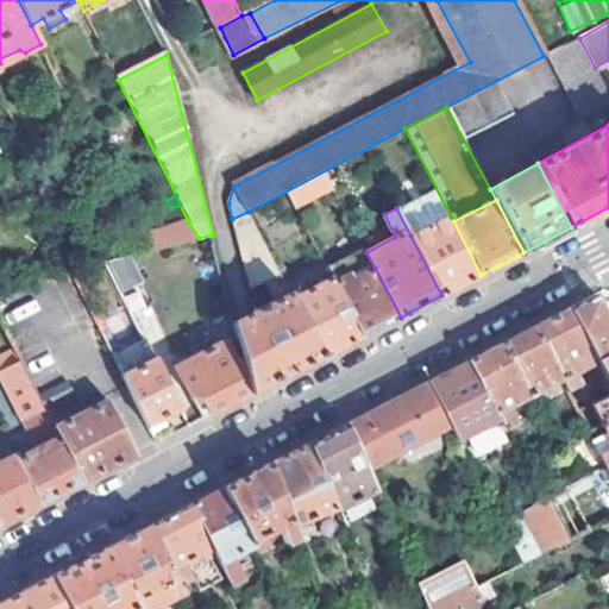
[(232,219),(251,288),(265,280),(280,274),(248,212),(232,219)]
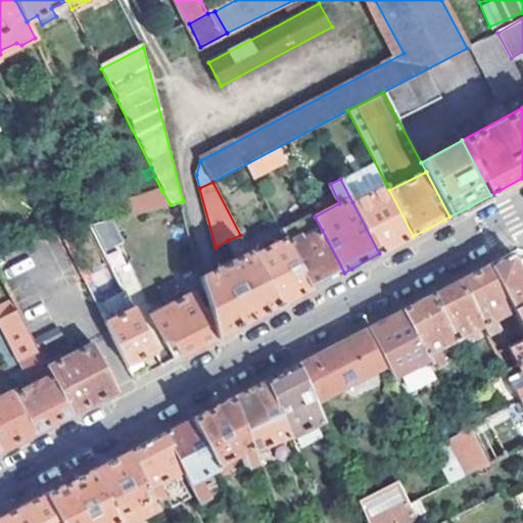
[(409,238),(413,236),(389,190),(387,186),(352,202),(379,253),(409,238)]
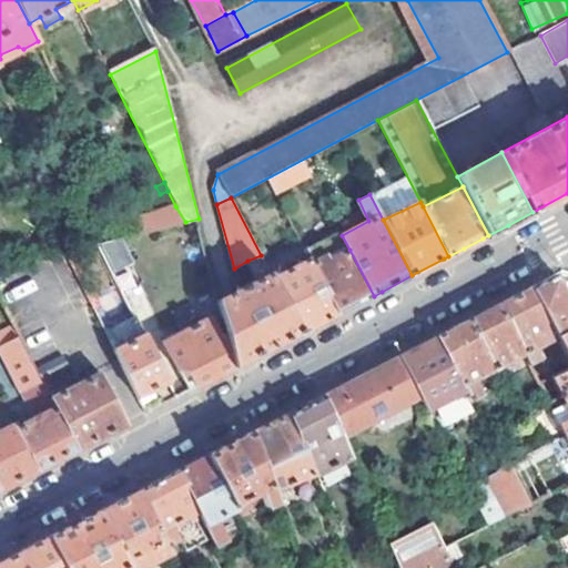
[(128,217),(137,234),(185,222),(175,206),(128,217)]
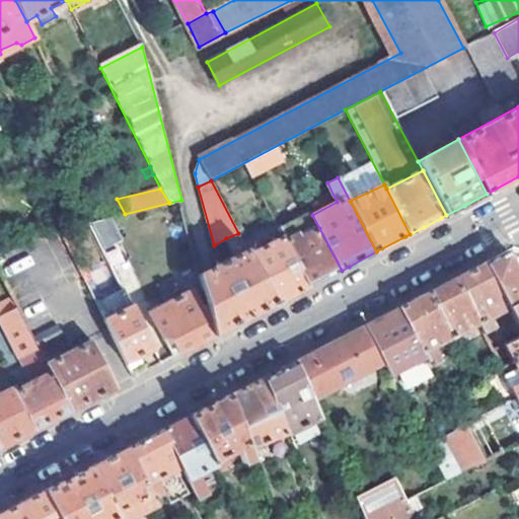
[(73,218),(77,227),(92,223),(87,212),(73,218)]
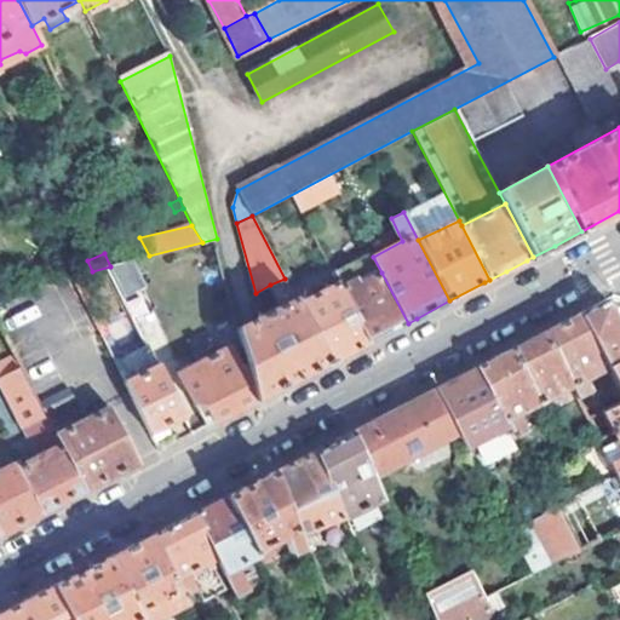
[(133,260),(110,267),(125,298),(145,288),(133,260)]
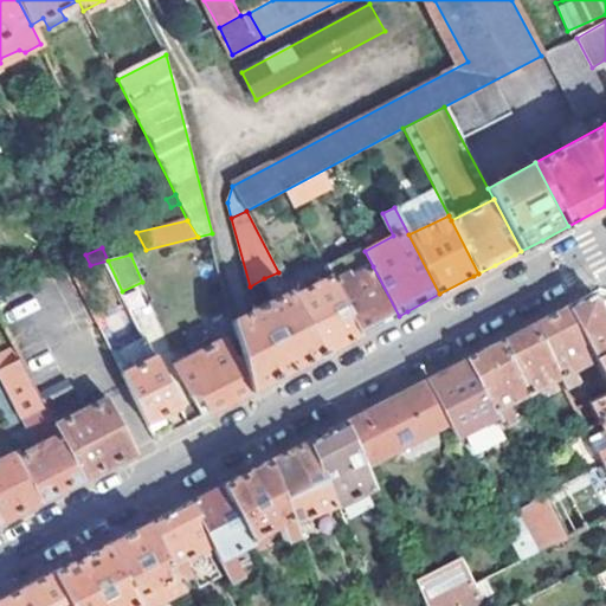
[(354,276),(350,271),(333,279),(361,335),(369,330),(399,316),(373,266),(354,276)]
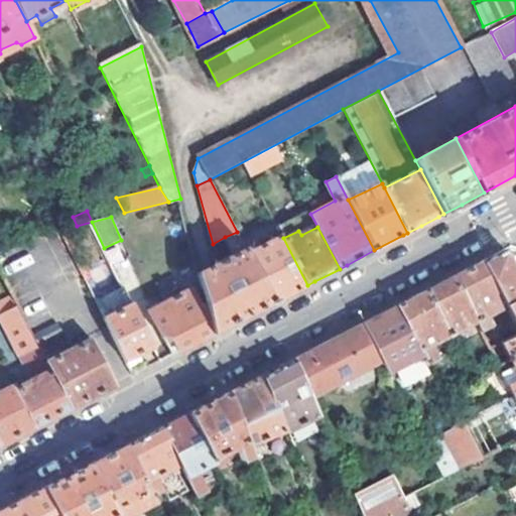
[(237,232),(225,237),(234,255),(246,248),(237,232)]
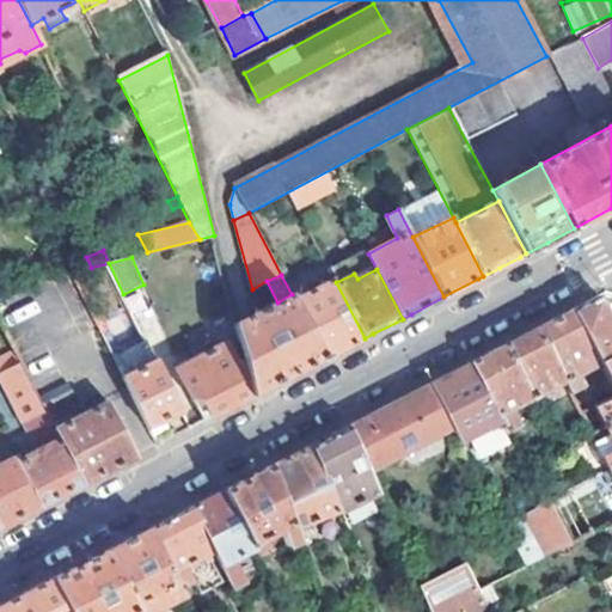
[(336,282),(334,277),(294,299),(325,357),(356,342),(365,338),(336,282)]
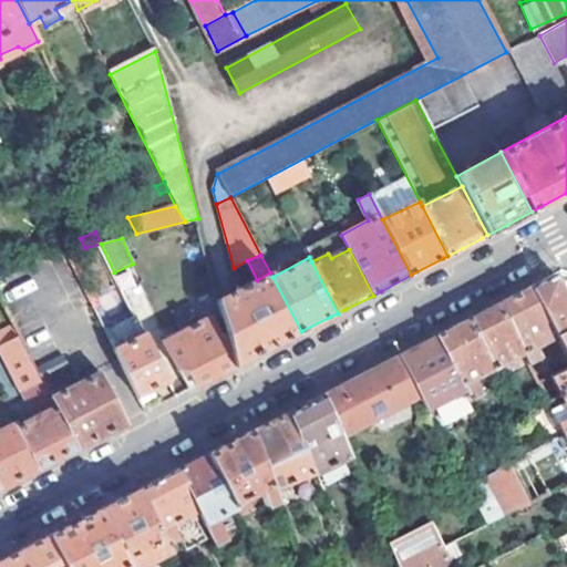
[(257,280),(218,299),(227,330),(236,366),(268,349),(301,331),(272,277),(270,272),(257,280)]
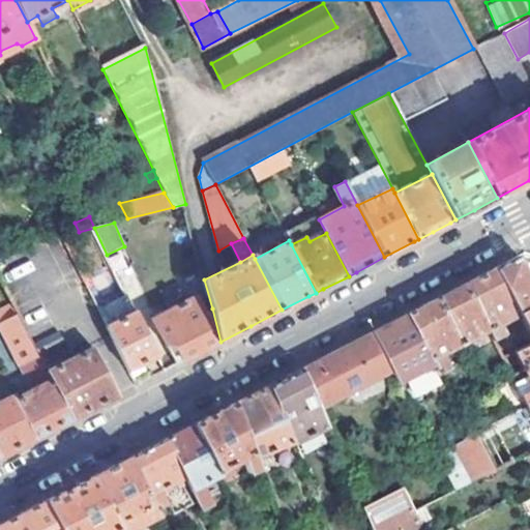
[(529,276),(519,256),(497,267),(519,311),(521,313),(529,307),(529,276)]
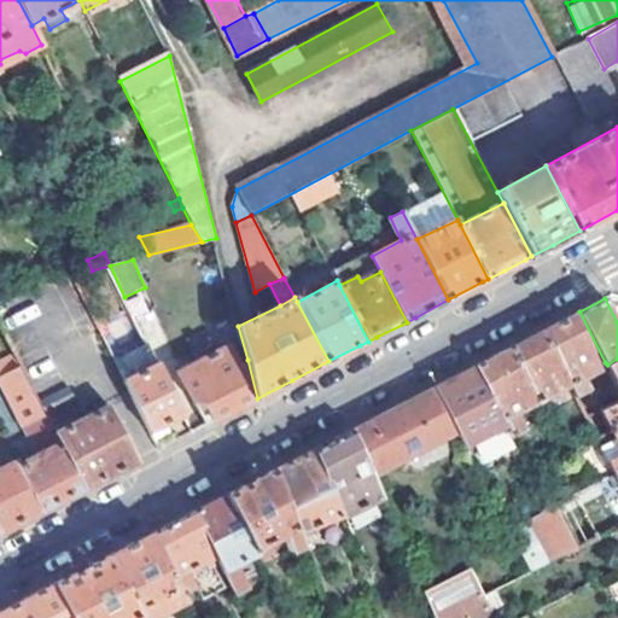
[(572,385),(579,398),(590,391),(586,379),(595,373),(592,365),(594,362),(598,367),(605,362),(579,312),(573,315),(543,330),(572,385)]
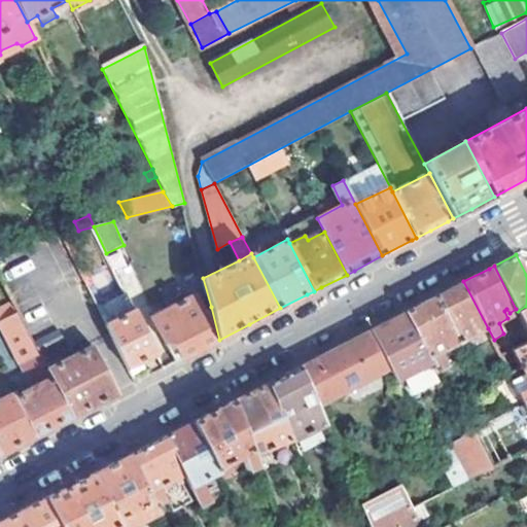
[(484,337),(481,332),(488,328),(463,281),(458,284),(434,296),(458,344),(475,336),(477,341),(484,337)]
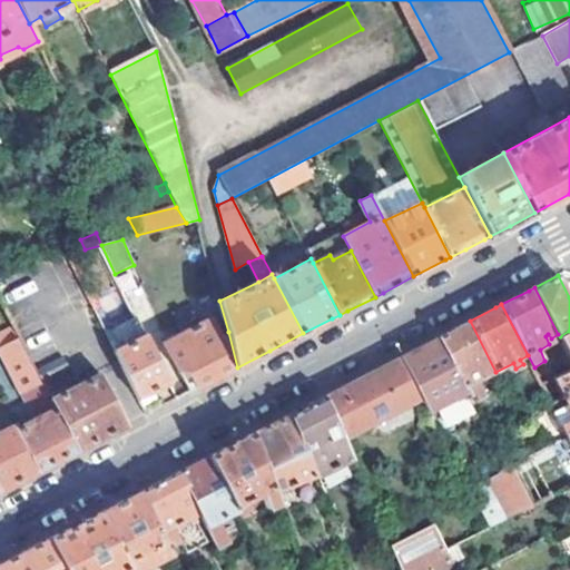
[(186,367),(197,389),(237,367),(228,332),(222,335),(212,316),(163,341),(179,372),(186,367)]
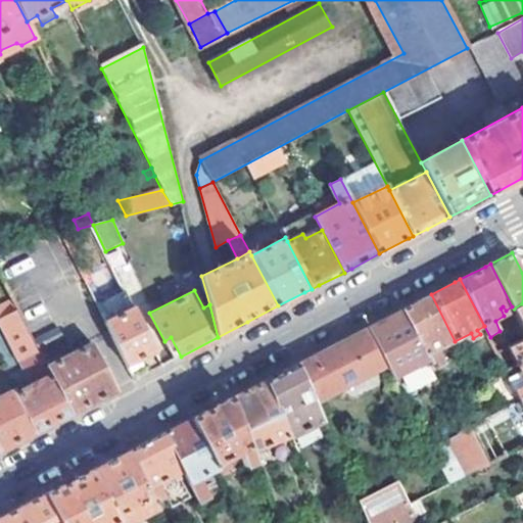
[(402,310),(429,360),(438,354),(436,351),(443,347),(444,351),(449,349),(447,345),(455,341),(431,294),(426,296),(402,310)]
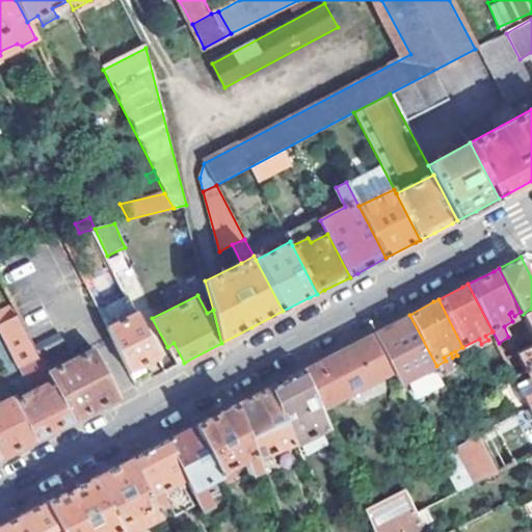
[(0,315),(0,325),(36,396),(19,405),(36,440),(51,431),(64,425),(73,420),(50,374),(16,307),(0,315)]
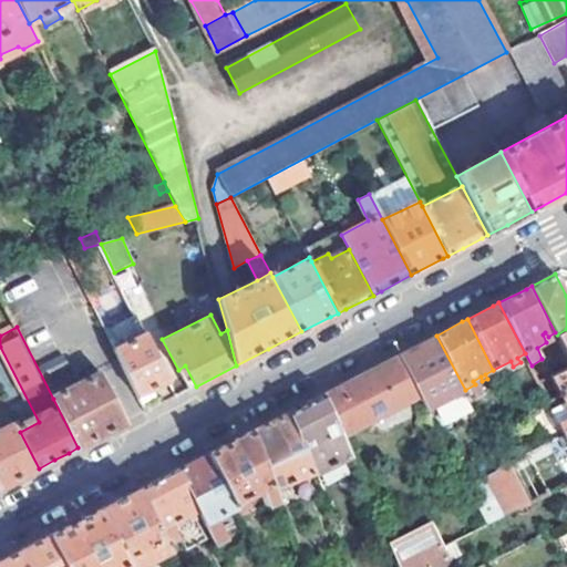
[(566,329),(557,334),(566,354),(566,367),(553,375),(564,394),(566,392),(566,329)]
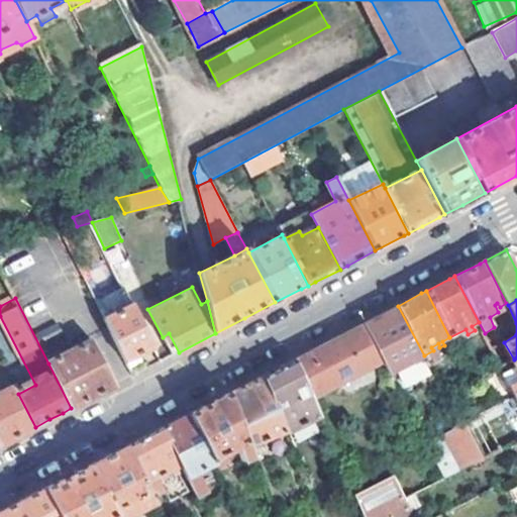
[(104,318),(125,360),(152,346),(130,304),(104,318)]
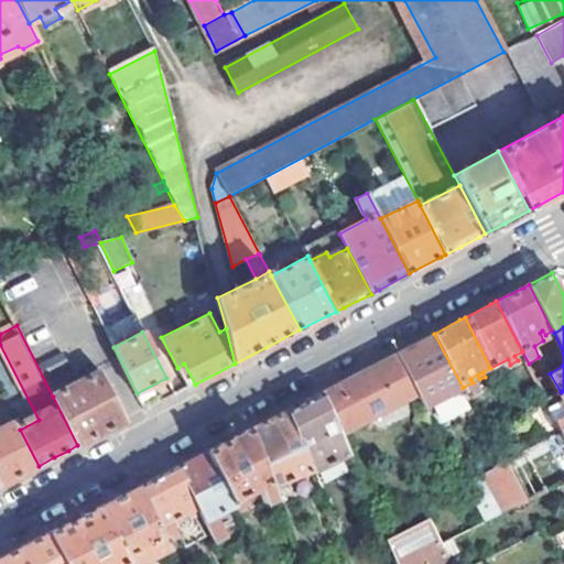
[(419,394),(427,409),(463,390),(463,388),(434,334),(405,348),(397,353),(419,394)]
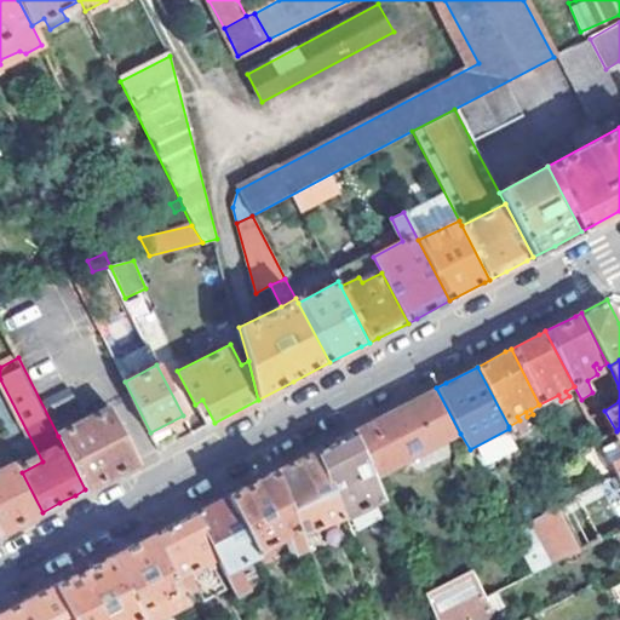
[(352,431),(373,477),(460,434),(436,388),(413,400),(352,431)]
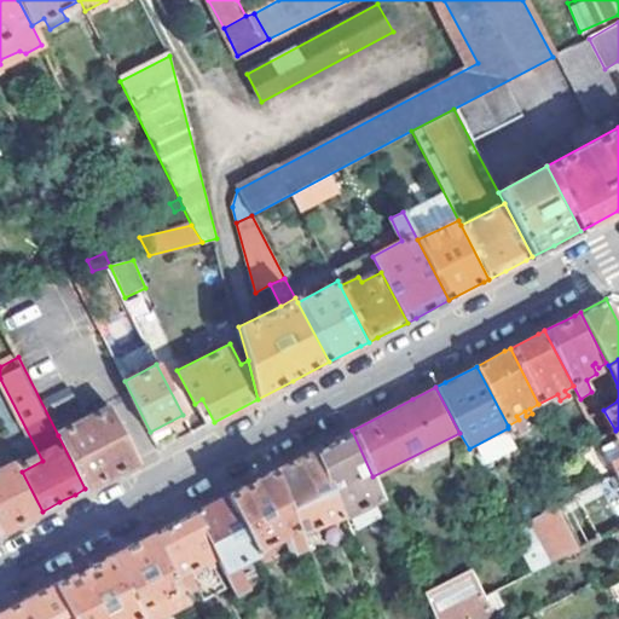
[(140,461),(114,408),(58,435),(85,489),(140,461)]
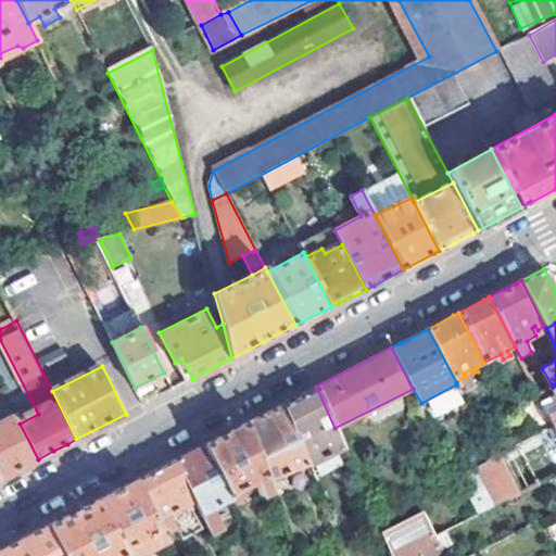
[(307,465),(307,467),(343,449),(335,428),(316,387),(310,390),(283,403),(307,465)]
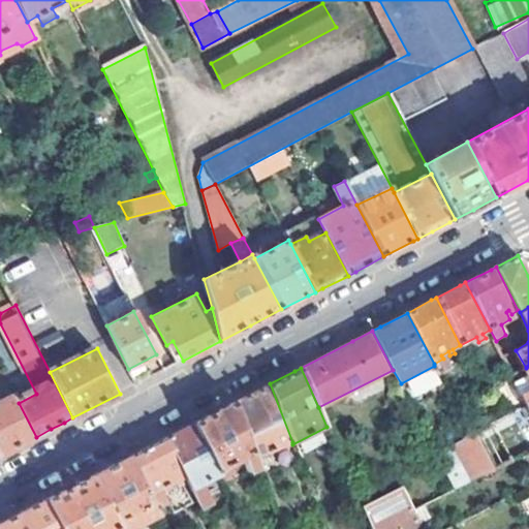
[(236,402),(256,461),(292,442),(270,383),(262,387),(236,402)]
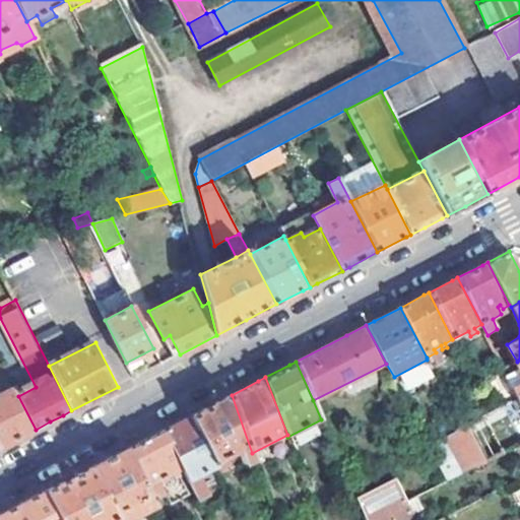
[(18,396),(14,389),(0,396),(0,447),(0,448),(29,433),(36,430),(18,396)]
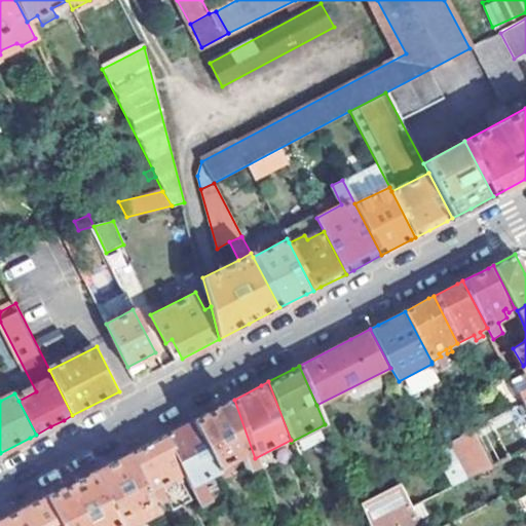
[(248,477),(259,470),(255,458),(234,400),(214,411),(193,421),(217,474),(223,487),(234,481),(228,467),(239,461),(248,477)]
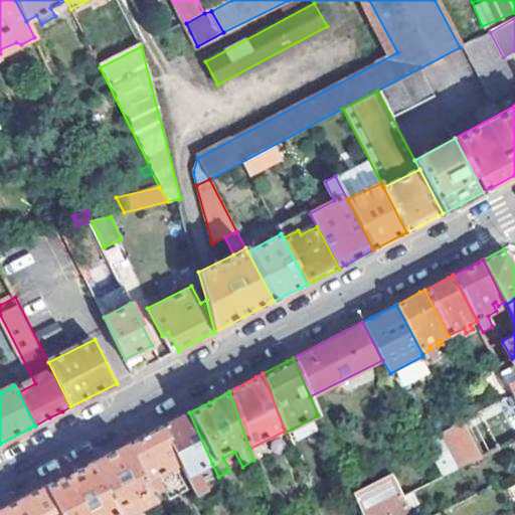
[(180,464),(198,499),(209,493),(197,472),(212,464),(189,412),(183,415),(161,425),(180,464)]
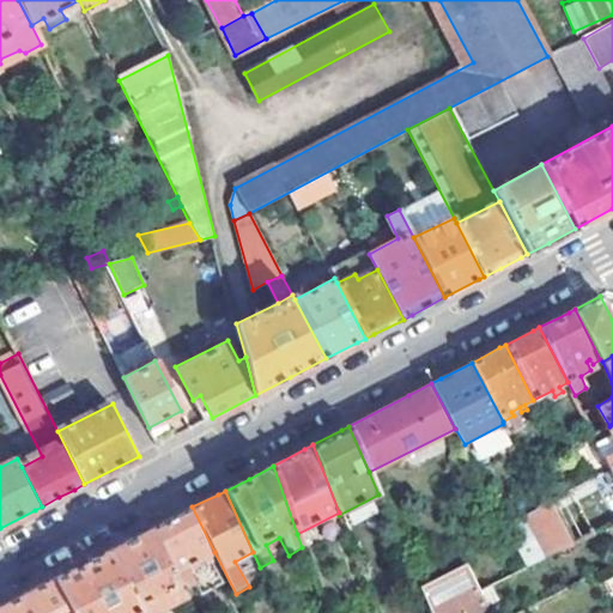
[(508,525),(529,565),(574,542),(553,501),(508,525)]
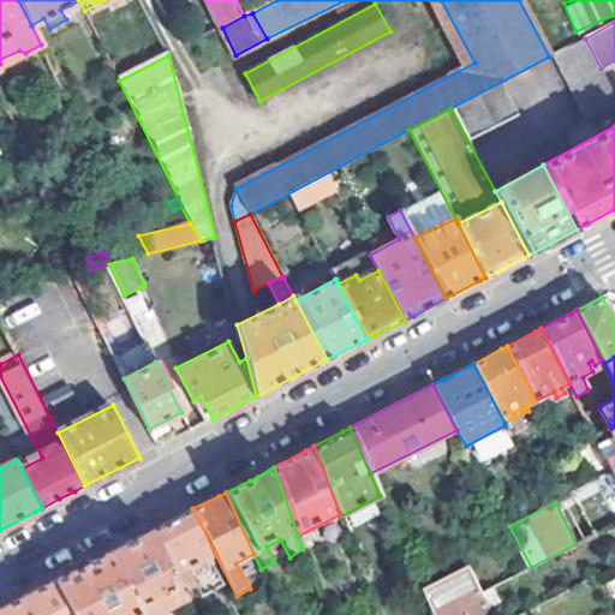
[(212,561),(209,556),(215,554),(192,508),(186,512),(151,530),(183,592),(193,587),(185,571),(202,560),(206,566),(212,561)]
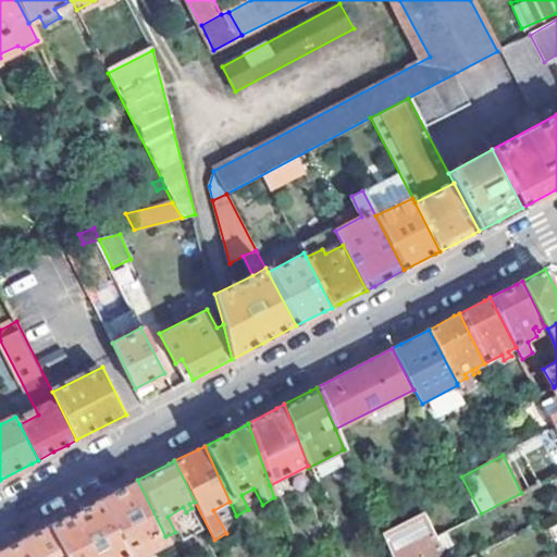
[(125,556),(144,556),(169,544),(165,536),(137,480),(130,484),(98,502),(125,556)]
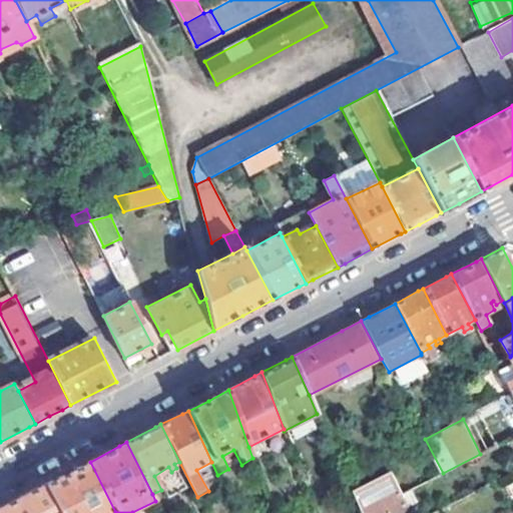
[(61,512),(115,512),(90,462),(82,466),(48,484),(61,512)]
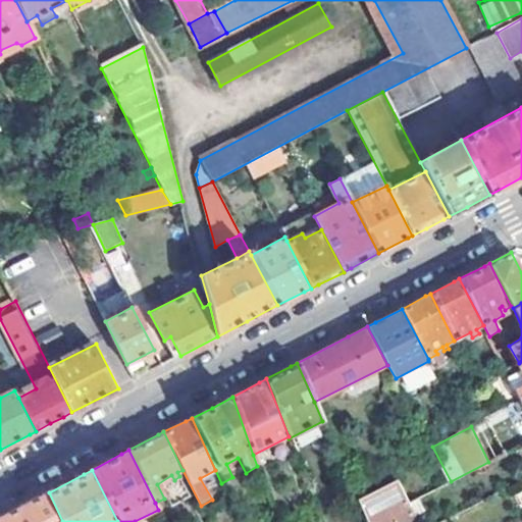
[(359,504),(367,521),(415,521),(412,514),(407,504),(397,484),(359,504)]
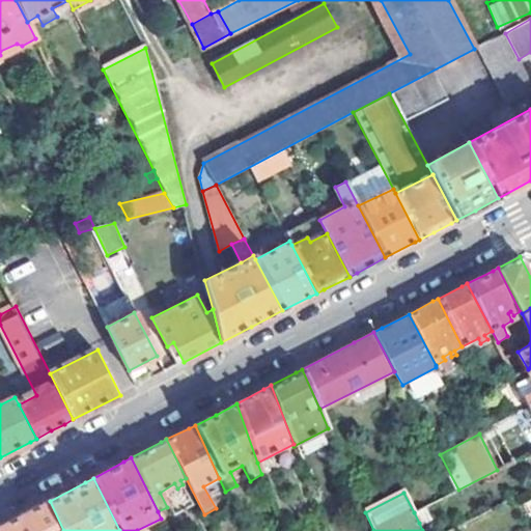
[(0,530),(63,530),(50,501),(34,508),(9,522),(6,523),(0,526),(0,530)]
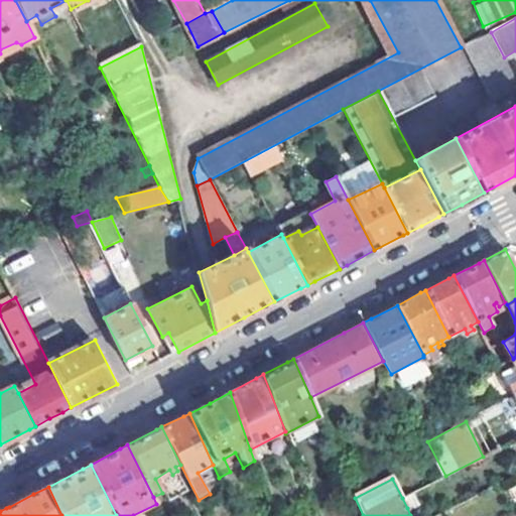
[(417,503),(412,493),(402,498),(407,508),(417,503)]
